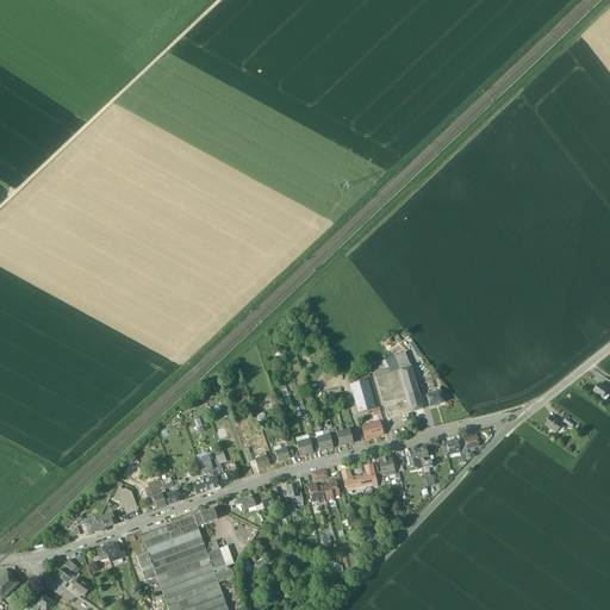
[(419,358),(423,356),(415,341),(411,342),(419,358)]
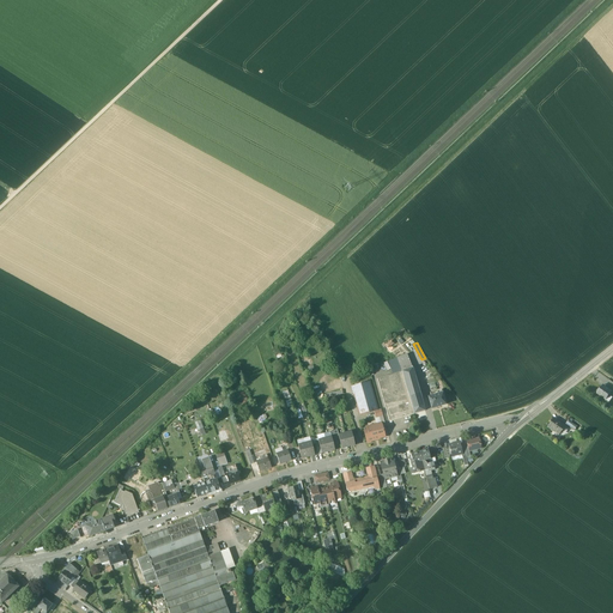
[(407,354),(398,358),(402,371),(413,369),(407,354)]
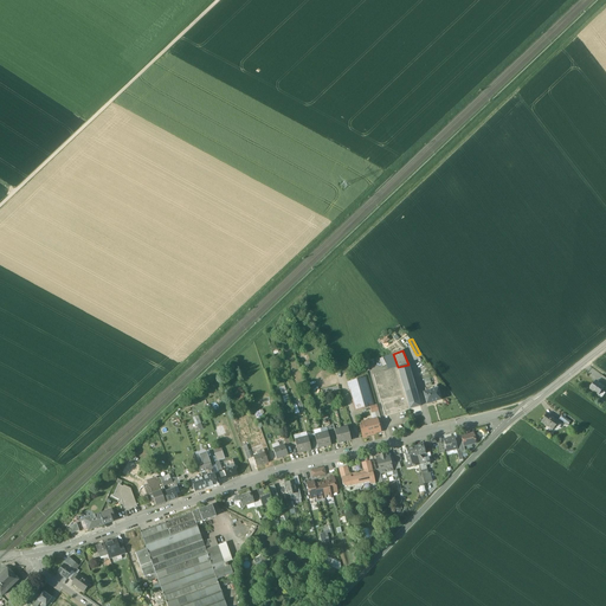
[(420,406),(408,365),(398,367),(398,368),(410,410),(420,406)]
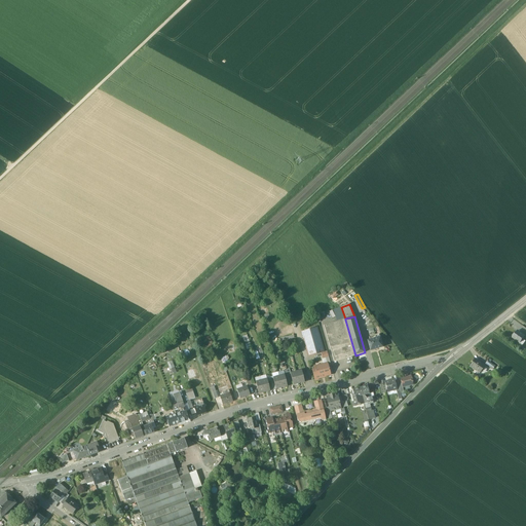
[(345,320),(324,326),(334,362),(355,355),(345,320)]
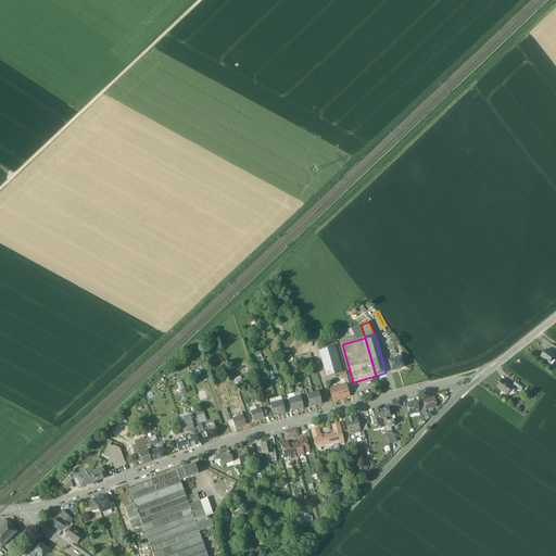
[(342,373),(335,345),(319,351),(324,366),(327,377),(340,374),(339,374),(342,373)]
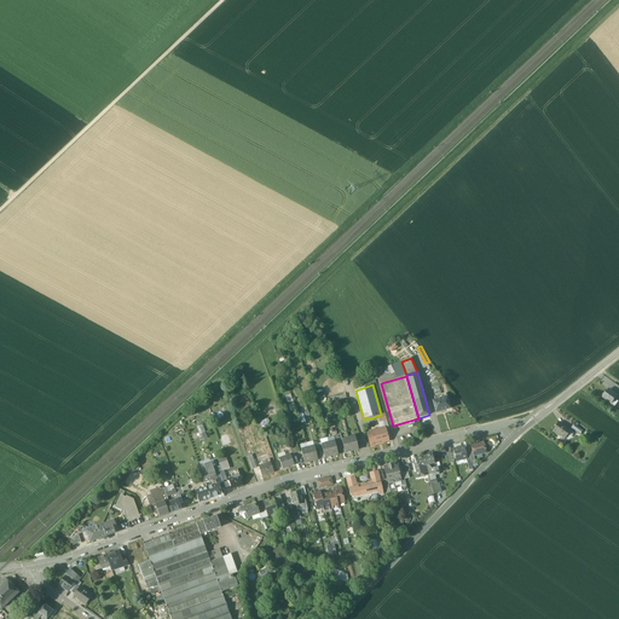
[(618,397),(618,395),(608,389),(606,393),(603,394),(603,397),(603,398),(612,404),(614,401),(615,403),(618,397)]
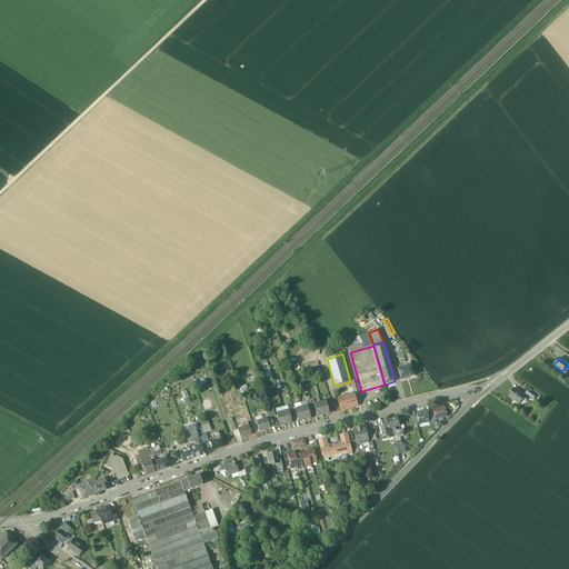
[(410,362),(406,363),(407,366),(398,369),(401,379),(415,376),(411,365),(410,365),(410,362)]
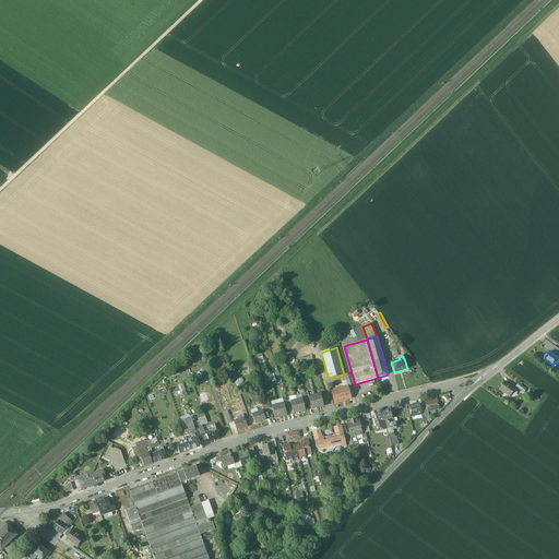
[(344,375),(341,376),(342,376),(343,381),(346,381),(347,387),(348,387),(348,390),(352,389),(347,373),(344,375)]
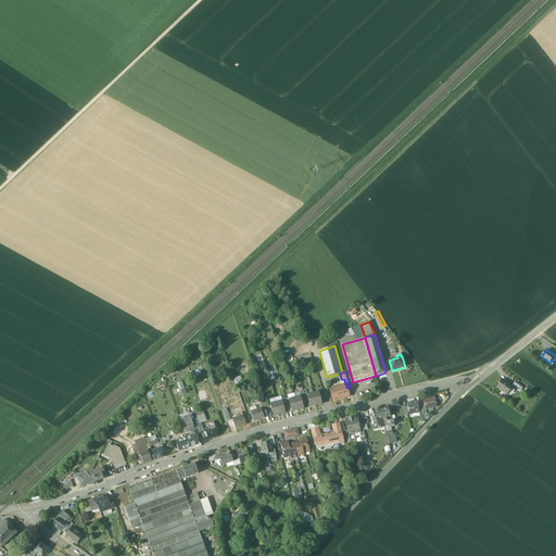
[(513,387),(502,379),(496,388),(507,394),(513,387)]
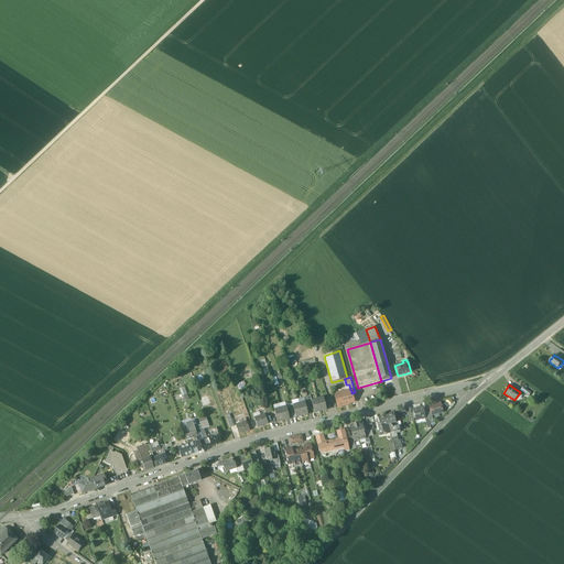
[(181,388),(184,401),(190,400),(185,386),(181,388)]
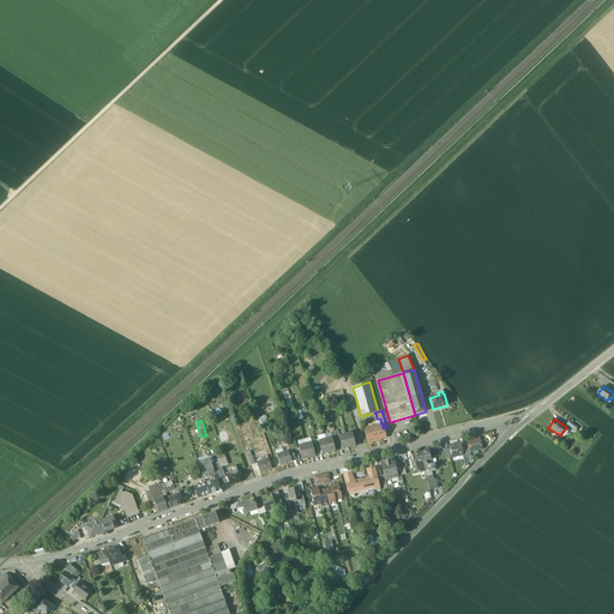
[(578,428),(569,421),(566,425),(576,432),(578,428)]
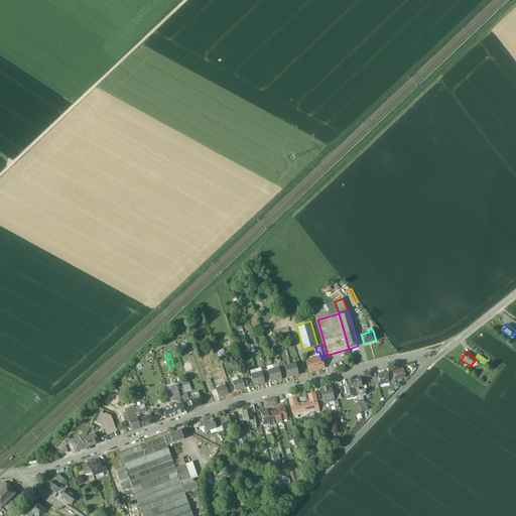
[(320,357),(306,361),(309,370),(308,371),(308,372),(309,373),(311,373),(312,371),(315,370),(315,371),(318,370),(318,369),(325,368),(321,360),(321,357),(320,357)]
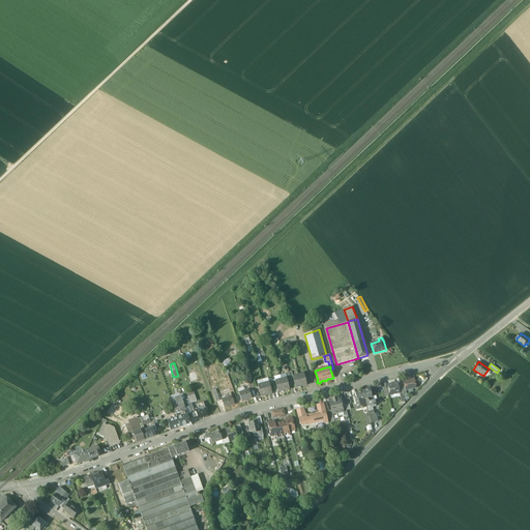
[(304,374),(298,375),(301,386),(307,385),(304,374)]
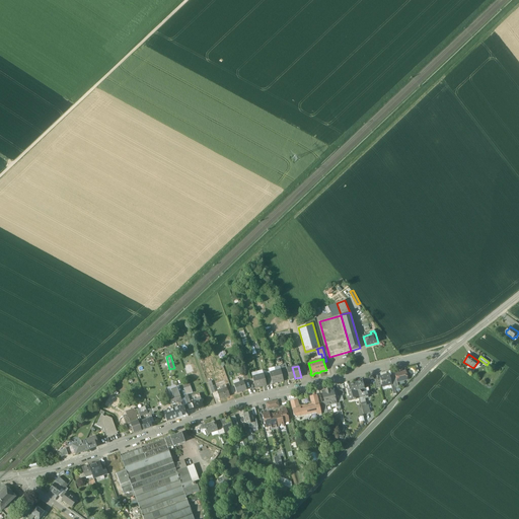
[(287,368),(289,377),(290,380),(295,378),(292,367),(287,368)]
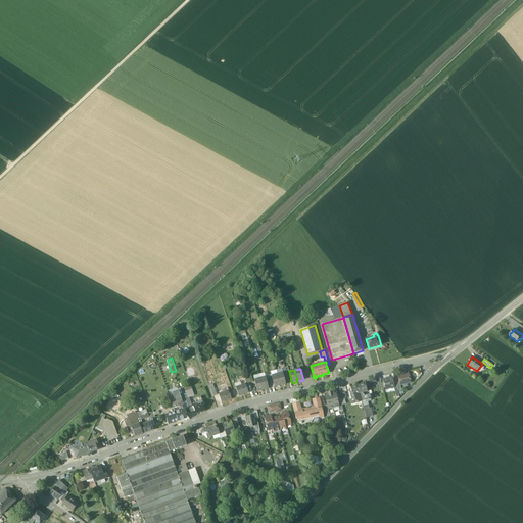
[(277,374),(280,386),(286,384),(285,381),(283,373),(277,374)]
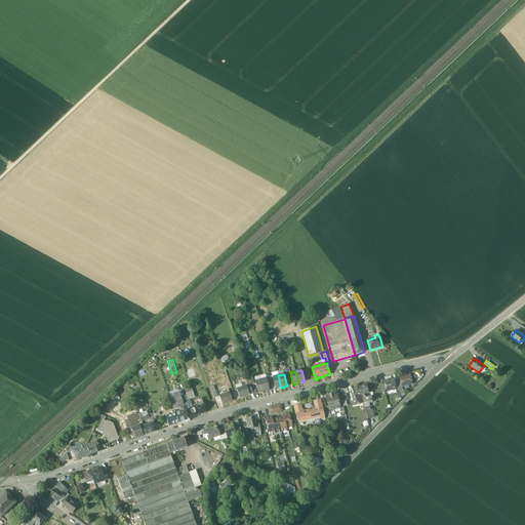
[(273,377),(274,379),(276,389),(281,388),(278,375),(273,377)]
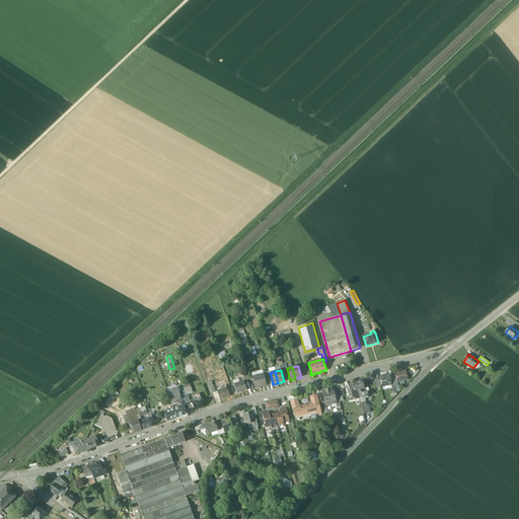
[(405,371),(395,373),(396,378),(397,382),(408,380),(408,378),(408,377),(408,376),(406,375),(405,371)]
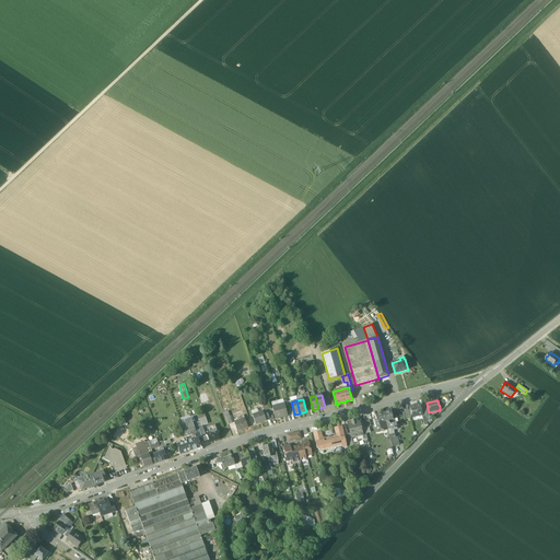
[(284,404),(279,405),(281,418),(288,416),(286,407),(284,404)]
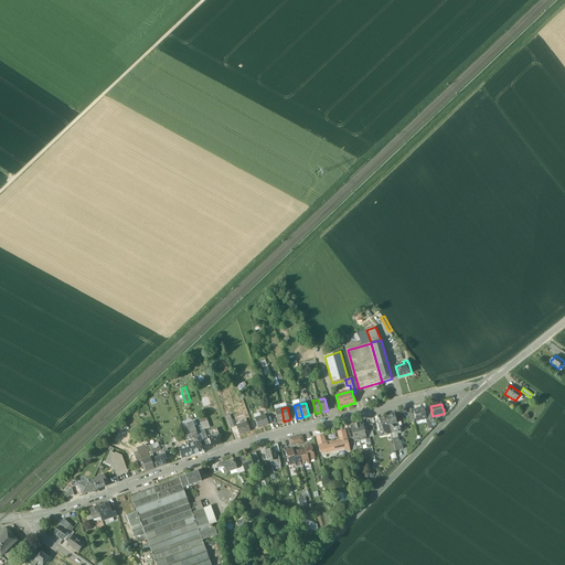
[(424,407),(414,409),(417,420),(426,418),(425,413),(424,407)]
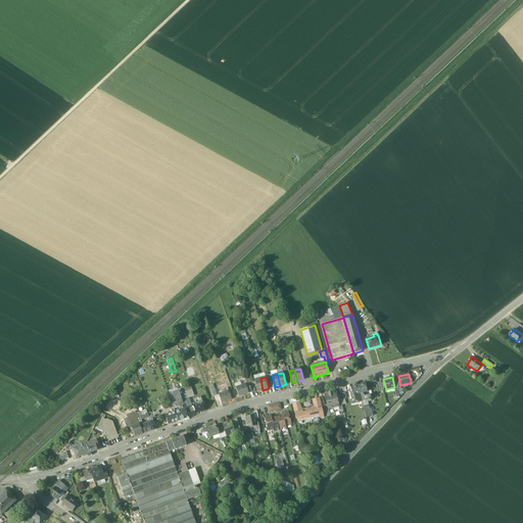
[(260,378),(254,380),(257,391),(263,390),(260,378)]
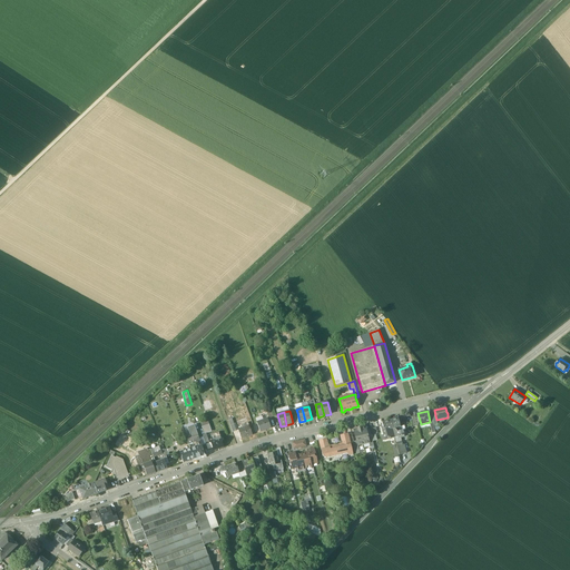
[(267,419),(257,422),(261,432),(271,428),(267,419)]
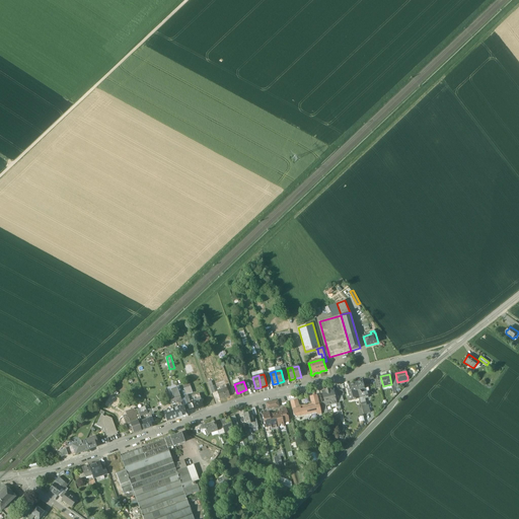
[(363,381),(355,382),(357,390),(365,389),(365,388),(366,388),(365,385),(364,386),(363,381)]
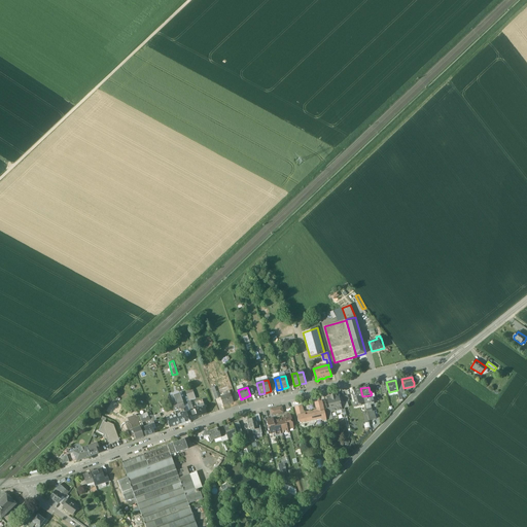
[(360,388),(353,390),(353,392),(352,392),(352,396),(354,395),(355,398),(362,396),(360,388)]
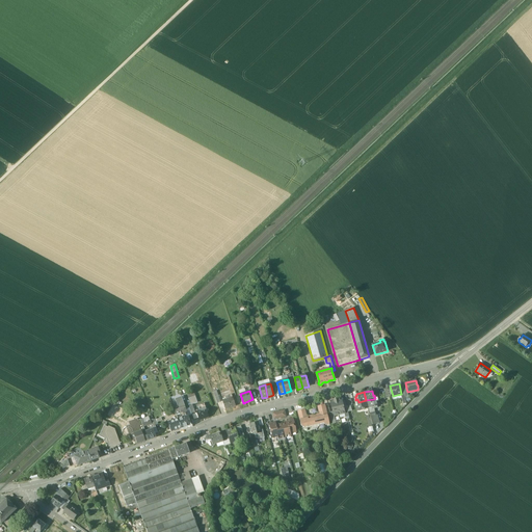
[(195,396),(188,399),(191,405),(192,404),(197,402),(195,396)]
